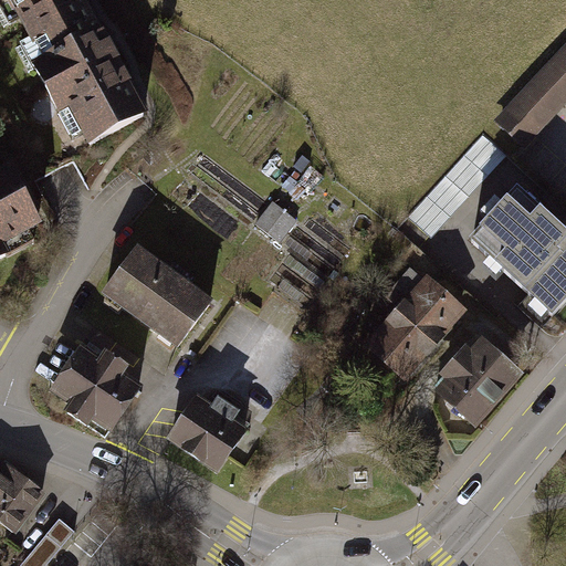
[(0,0),(0,19),(4,28),(21,19),(27,29),(82,0),(81,0),(0,0)]
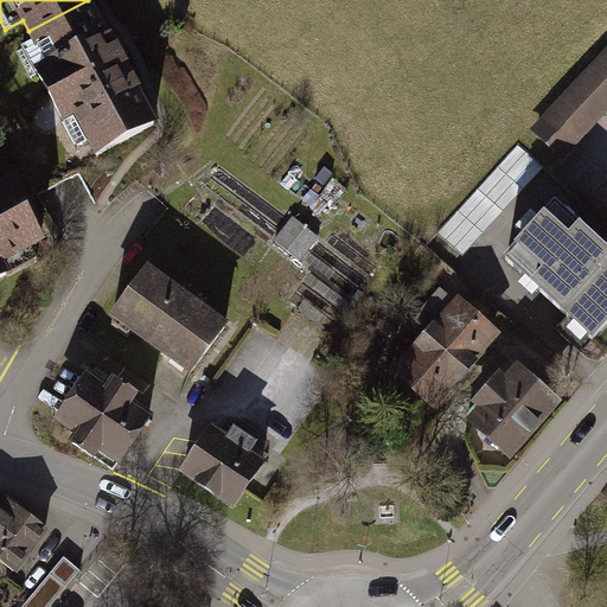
[(102,29),(88,0),(29,31),(36,43),(18,52),(32,78),(36,77),(77,153),(91,146),(97,157),(154,126),(102,29)]
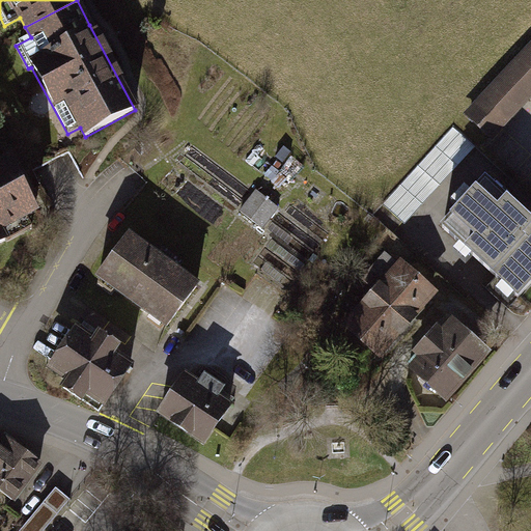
[(503,131),(530,100),(530,40),(464,115),(493,141),(503,131)]
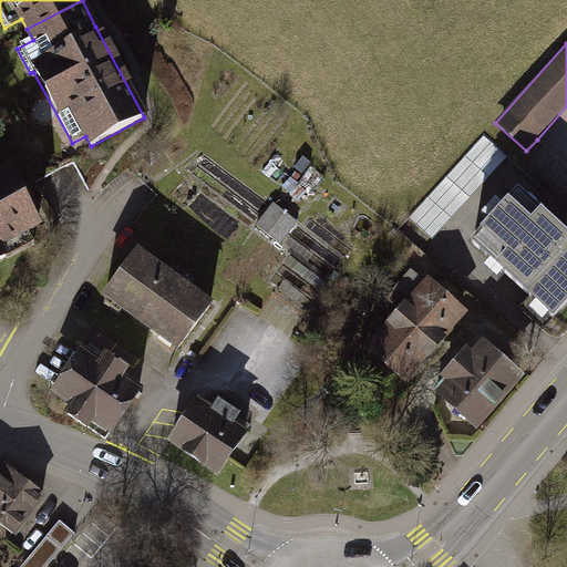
[(508,157),(484,135),(409,218),(433,240),(508,157)]
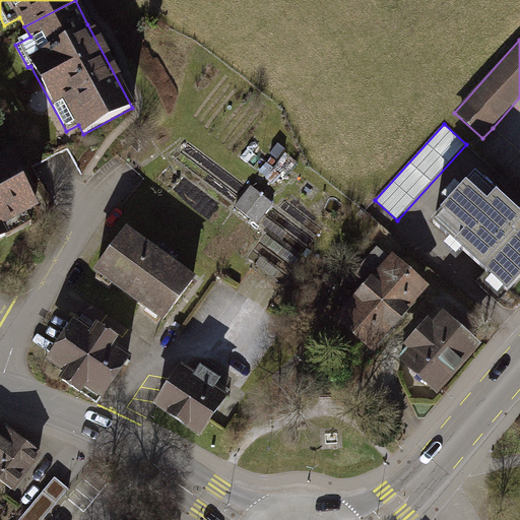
[(8,158),(0,163),(0,238),(6,236),(7,238),(31,224),(25,213),(35,208),(8,158)]
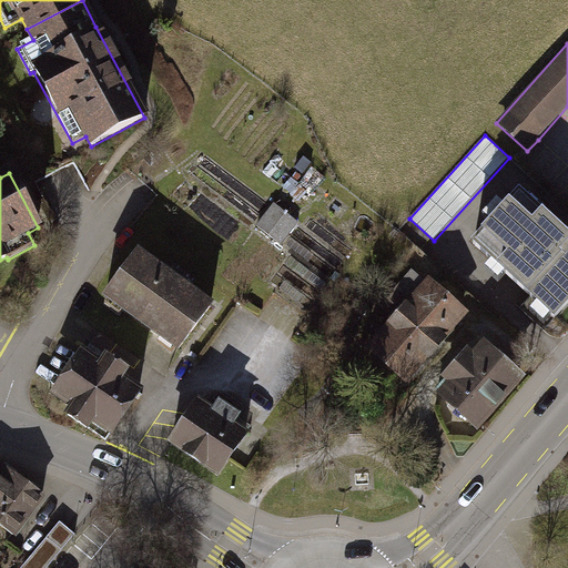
[(567,312),(567,243),(521,201),(475,252),(557,325),(567,312)]
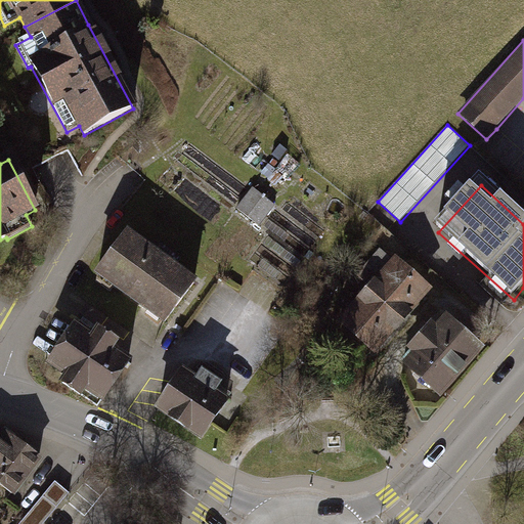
[(241,210),(263,223),(275,202),(253,189),(241,210)]
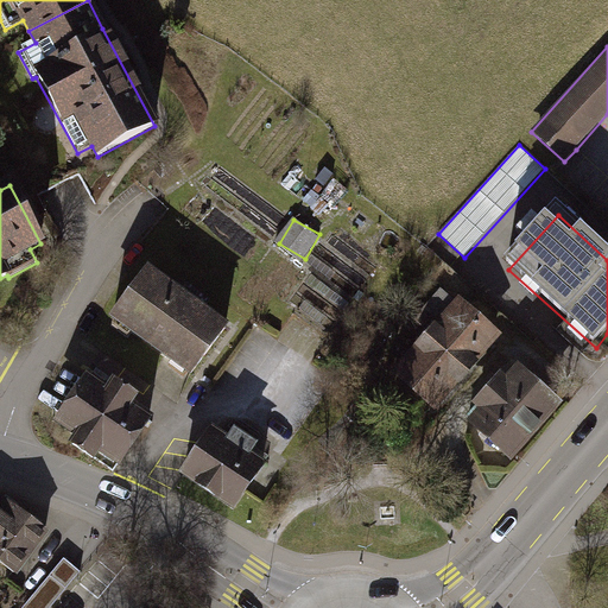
[(226,329),(147,272),(114,317),(191,374),(226,329)]
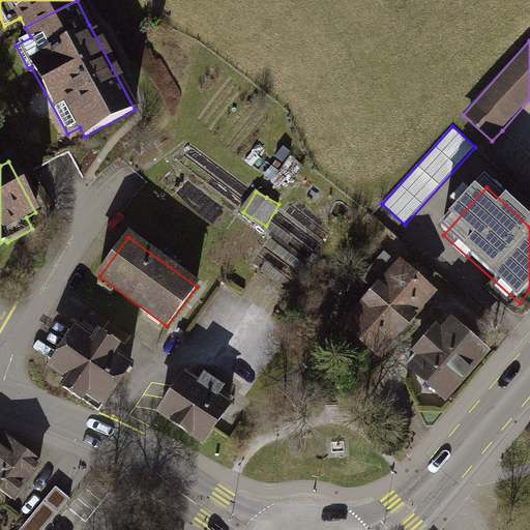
[(374,289),(345,322),(380,353),(432,294),(385,253),(362,278),(374,289)]
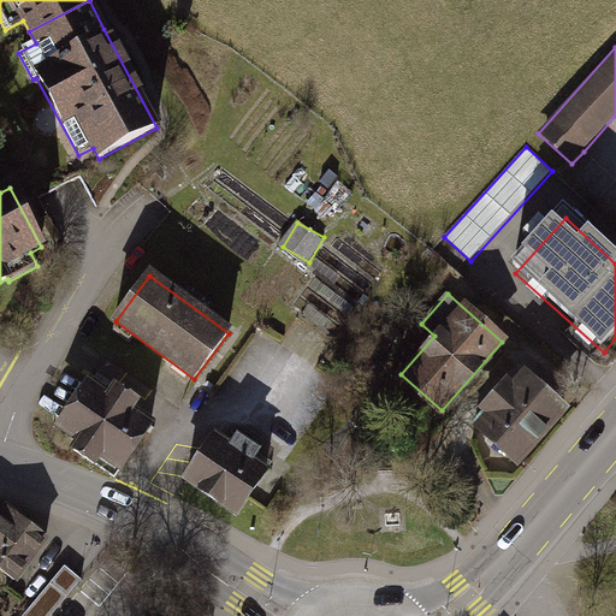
[(481,428),(480,431),(516,463),(563,410),(527,378),(514,392),(508,386),(475,422),(481,428)]
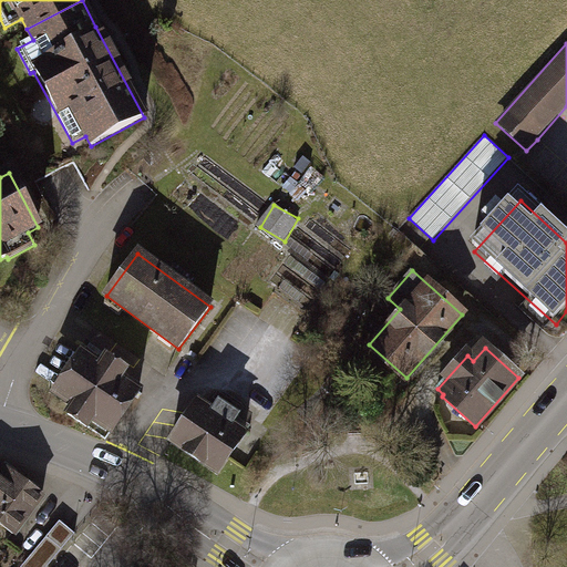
[(83,353),(54,395),(73,408),(68,414),(106,440),(140,391),(121,379),(125,372),(106,359),(102,366),(83,353)]
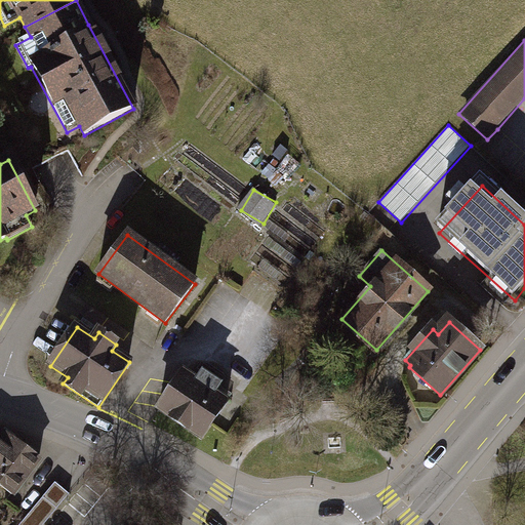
[(185,375),(159,412),(202,442),(228,405),(216,398),(228,381),(208,368),(197,385),(185,375)]
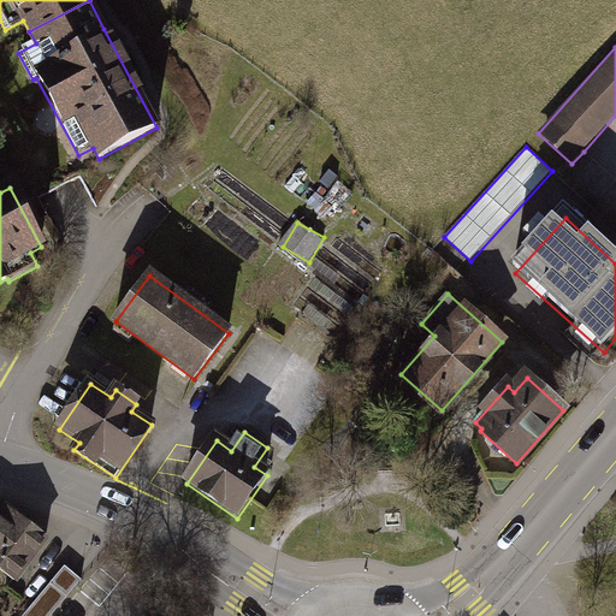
[(0,503),(0,568),(15,580),(46,538),(0,503)]
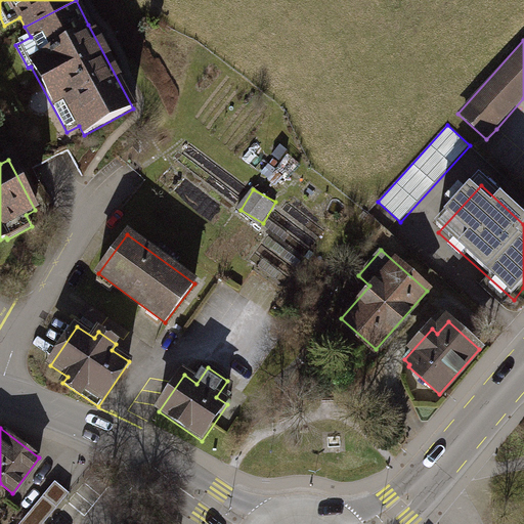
[(43,523),(69,493),(55,482),(19,523),(43,523)]
